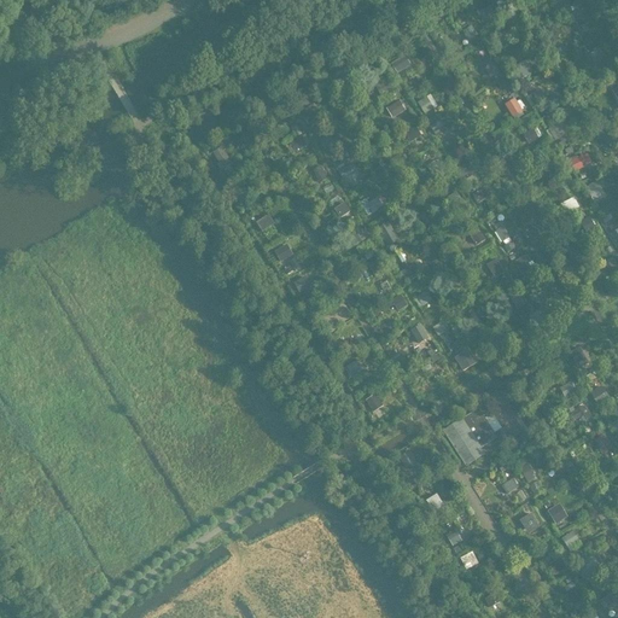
[(493,13),(487,3),(477,7),(483,18),(493,13)]
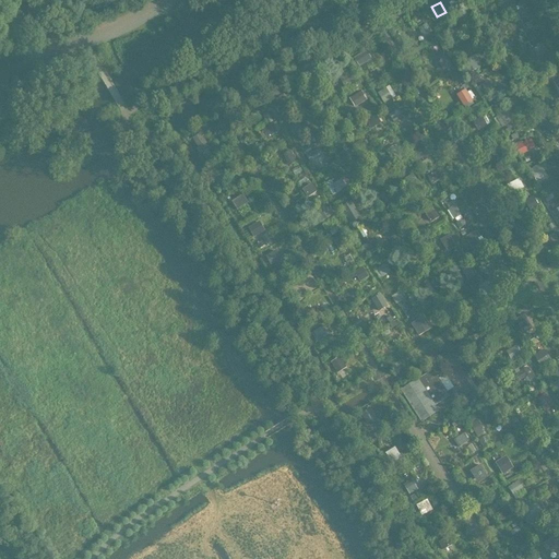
[(531,22),(524,10),(516,13),(524,26),(531,22)]
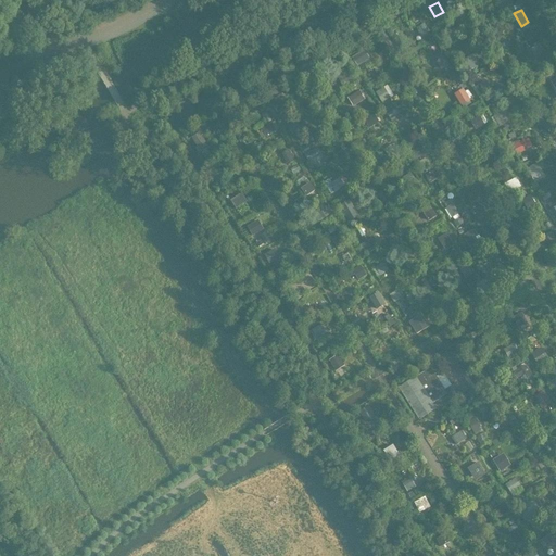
[(429,32),(425,25),(417,29),(421,37),(429,32)]
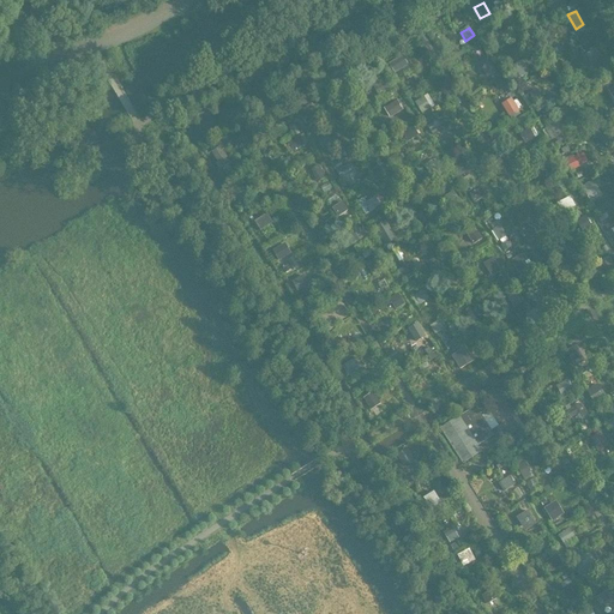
[(511,43),(506,34),(494,41),(500,49),(511,43)]
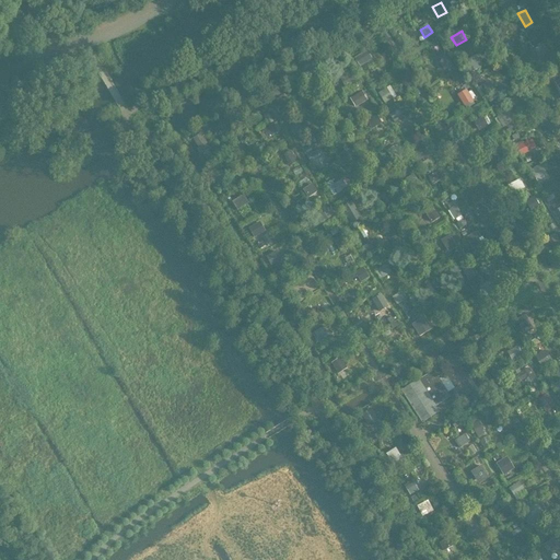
[(550,54),(545,45),(536,50),(540,59),(550,54)]
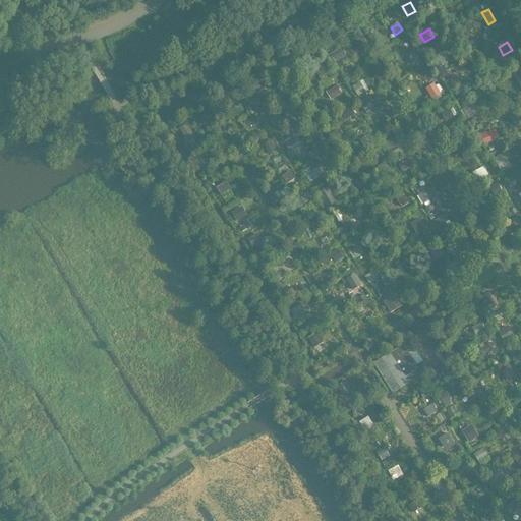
[(345,55),(341,48),(331,54),(336,61),(345,55)]
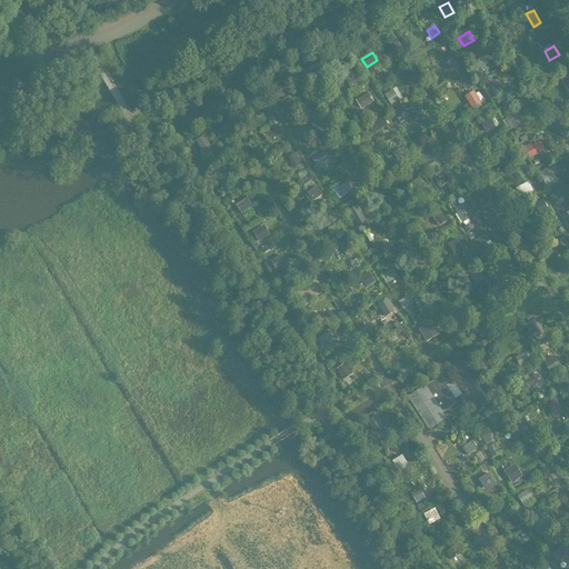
[(459,68),(453,59),(445,65),(451,75),(459,68)]
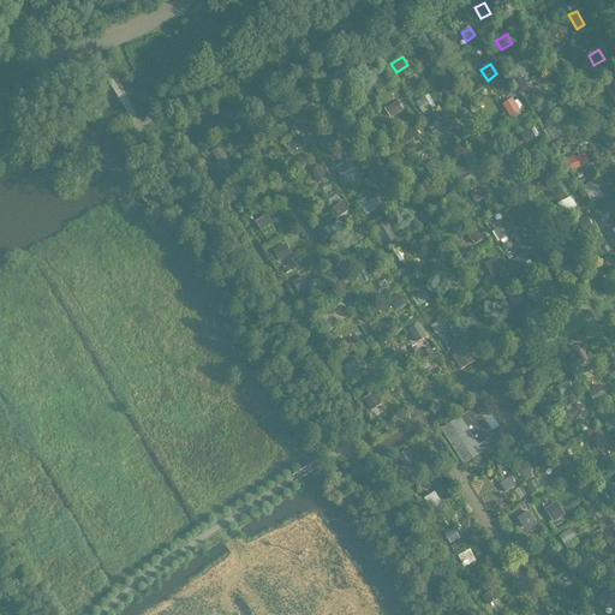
[(524,77),(518,65),(511,70),(517,81),(524,77)]
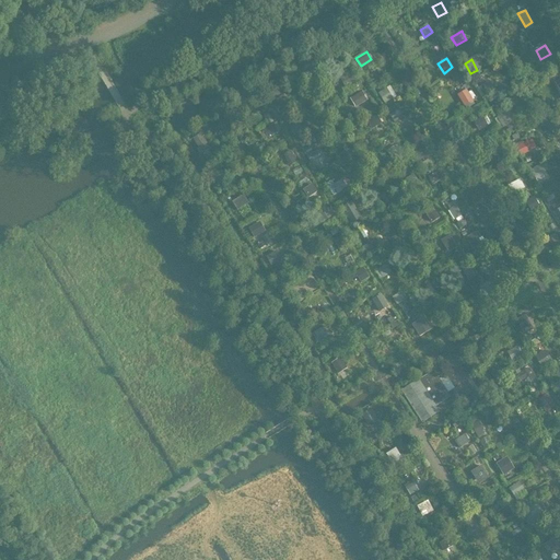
[(356,80),(350,72),(341,79),(346,86),(356,80)]
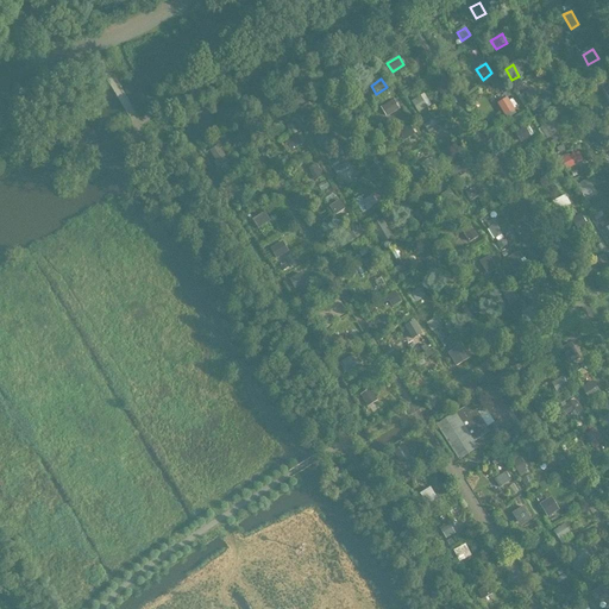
[(538,99),(533,89),(521,95),(527,105),(538,99)]
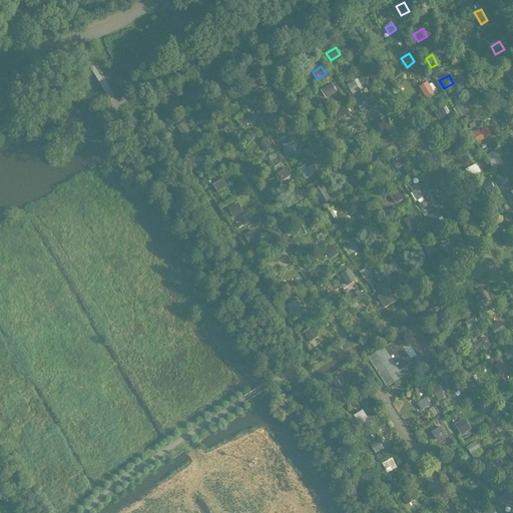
[(361,90),(355,81),(347,85),(353,95),(361,90)]
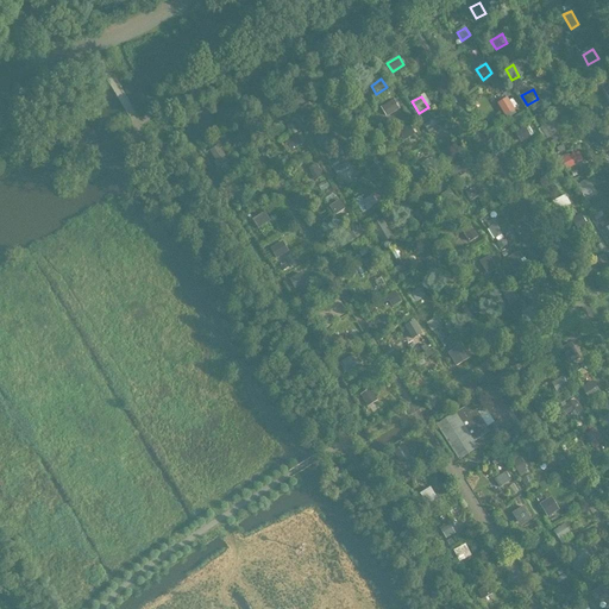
[(516,111),(508,98),(498,105),(506,117),(516,111)]
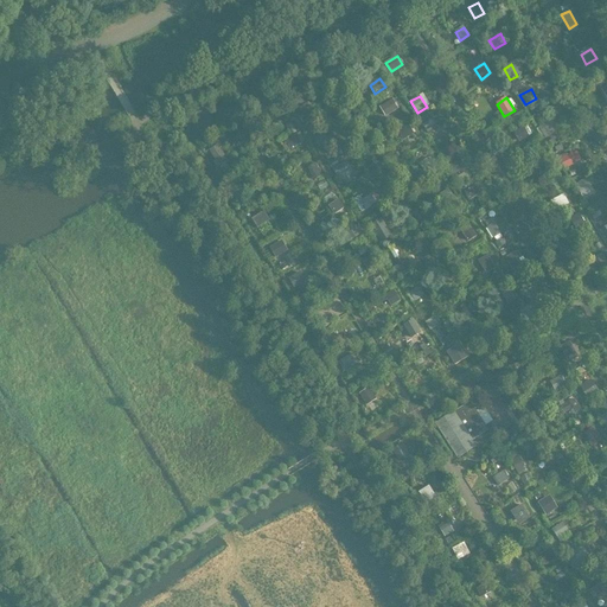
[(397,109),(393,101),(381,108),(387,116),(397,109)]
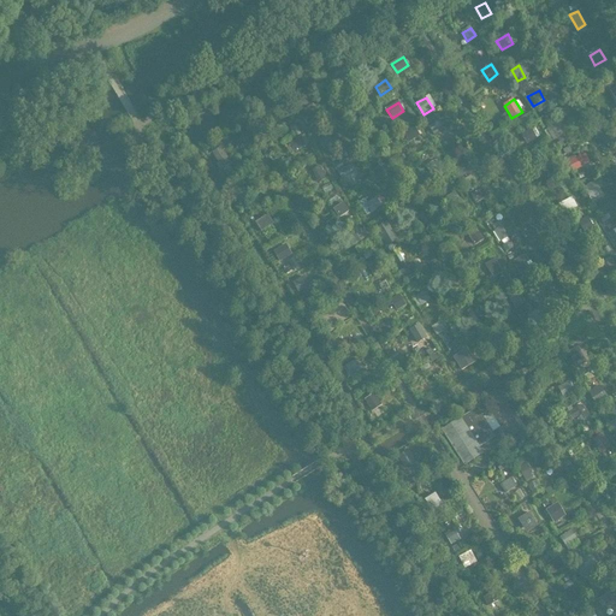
[(315,118),(311,110),(302,114),(307,123),(315,118)]
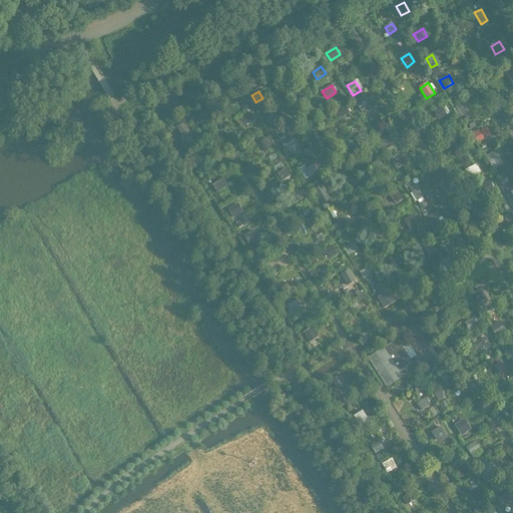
[(371,109),(366,102),(359,107),(363,114),(371,109)]
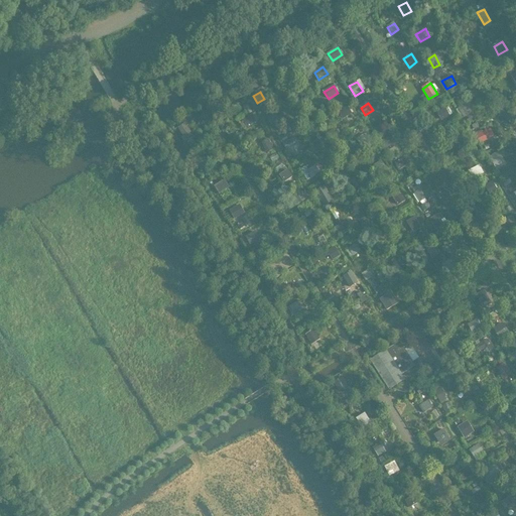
[(473,112),(468,104),(459,109),(465,117),(473,112)]
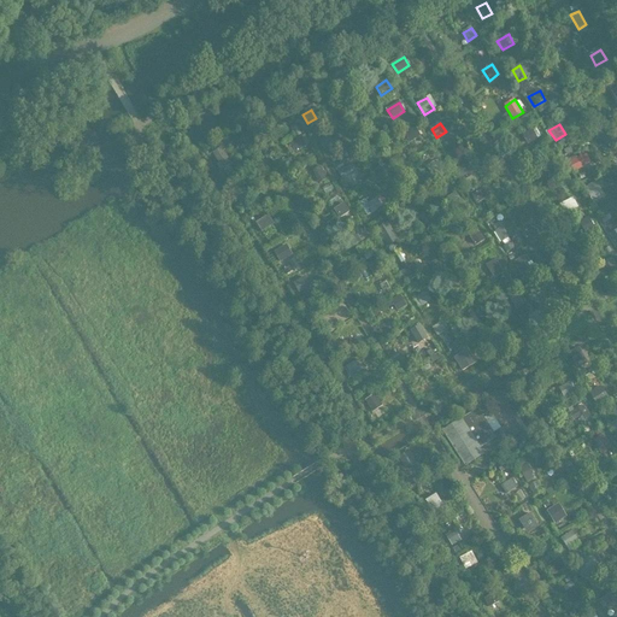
[(422,136),(416,128),(405,134),(410,144),(422,136)]
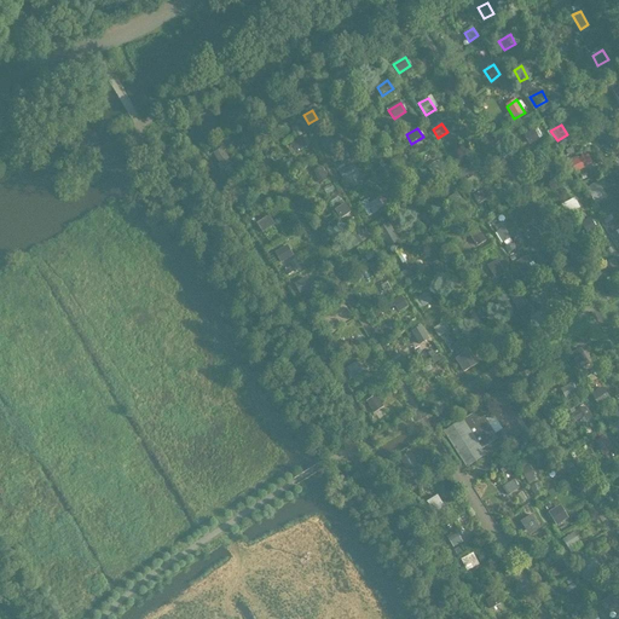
[(539,140),(534,131),(526,136),(531,145),(539,140)]
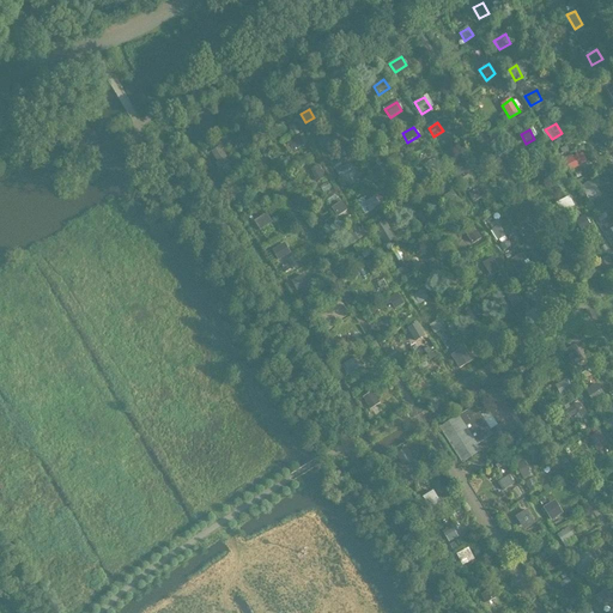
[(332,143),(326,134),(317,140),(322,149),(332,143)]
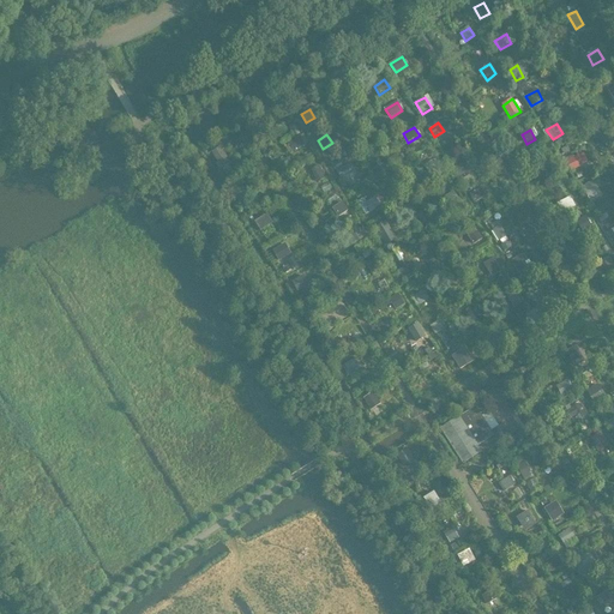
[(306,145),(300,137),(289,144),(295,152),(306,145)]
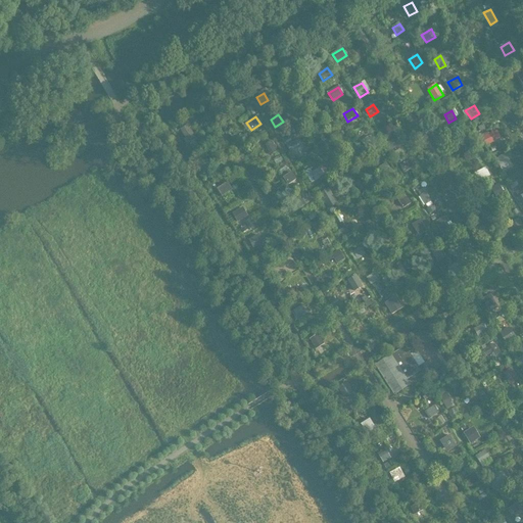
[(193,135),(188,126),(181,130),(186,139),(193,135)]
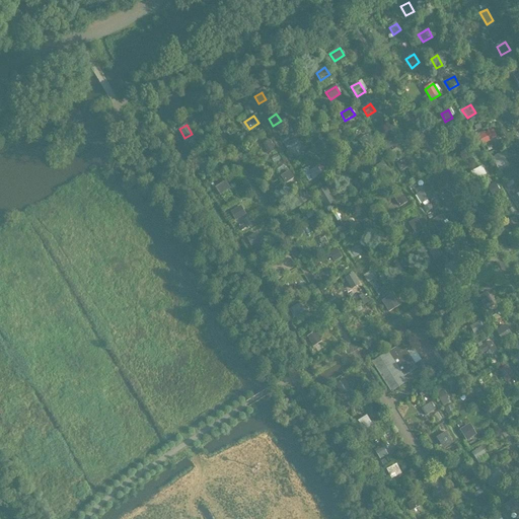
[(390,138),(386,132),(380,135),(383,141),(390,138)]
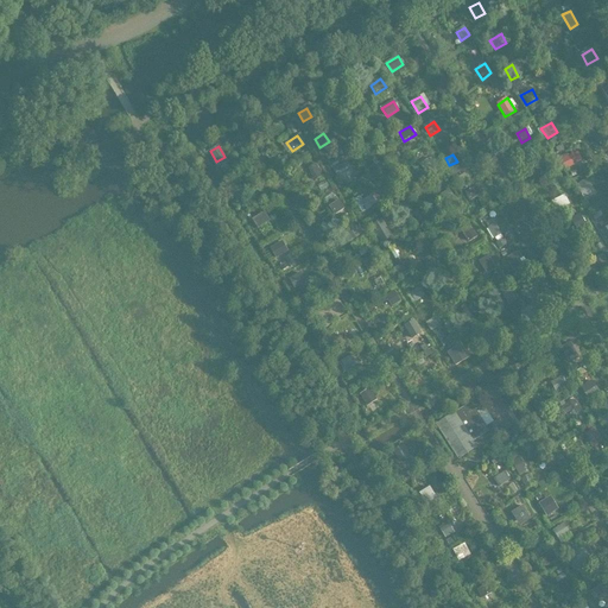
[(567,170),(578,164),(574,154),(562,160),(567,170)]
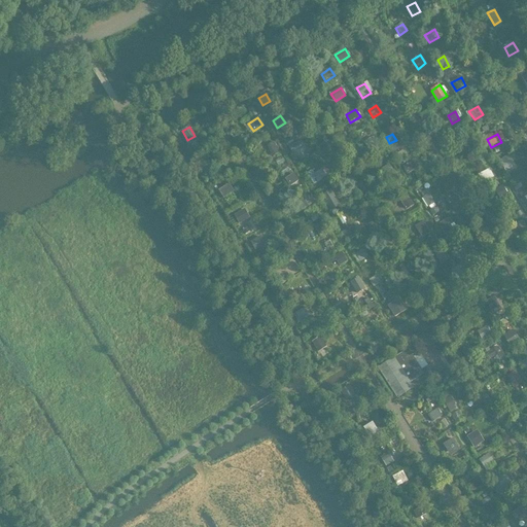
[(476,143),(470,136),(462,141),(466,148),(476,143)]
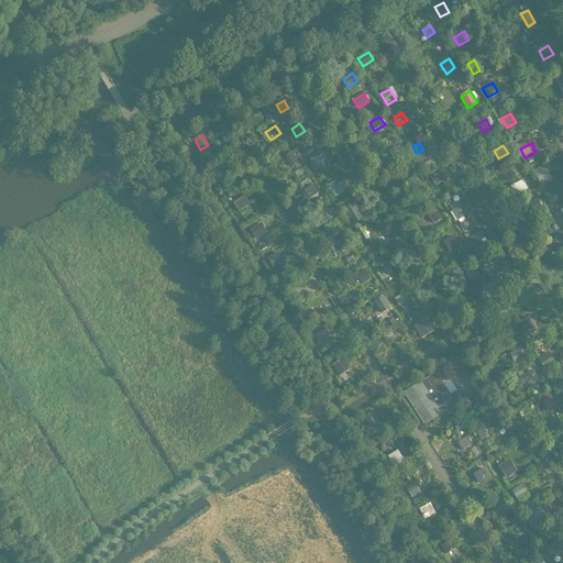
[(401,153),(397,146),(388,153),(393,158),(401,153)]
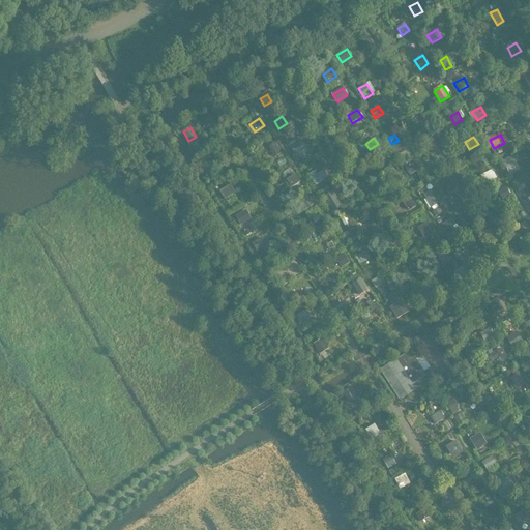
[(406,148),(402,140),(392,146),(396,153),(406,148)]
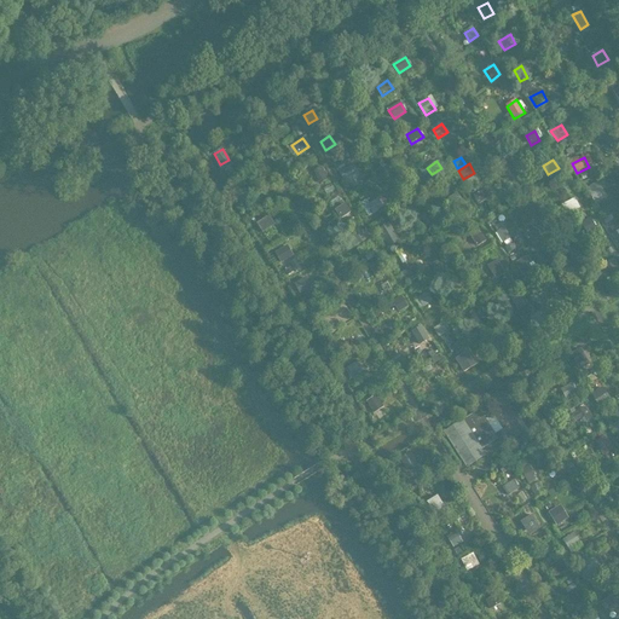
[(237,178),(231,166),(224,171),(231,181),(237,178)]
